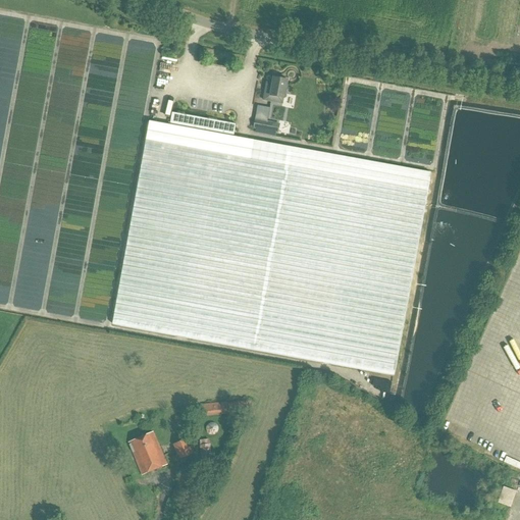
[(157,83),(166,85),(168,74),(159,72),(157,83)]
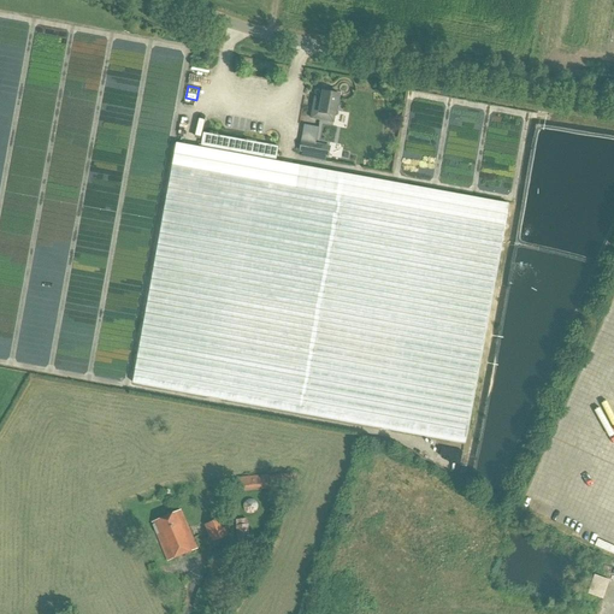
[(335,113),(338,93),(322,89),(319,102),(312,101),(310,116),(332,120),(334,113),(335,113)]
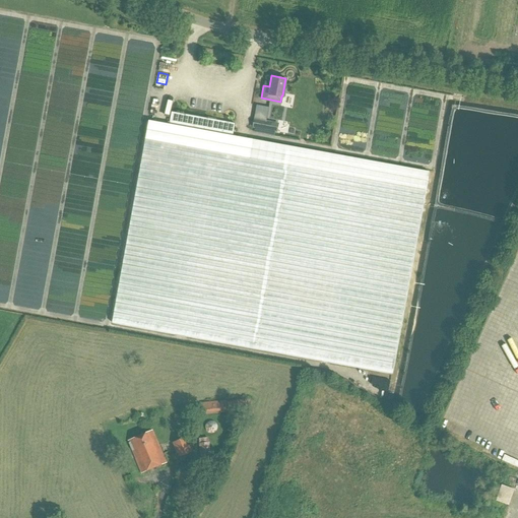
[(167,93),(164,109),(169,111),(172,94),(167,93)]
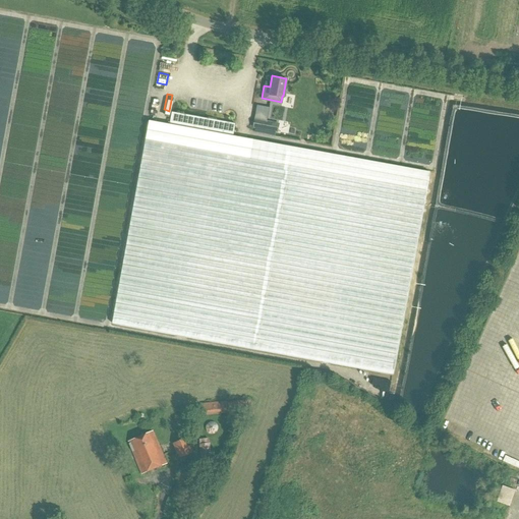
[(236,134),(233,133),(234,128),(235,122),(171,111),(169,123),(149,119),(112,322),(392,372),(408,286),(429,170),(235,135),(236,134)]
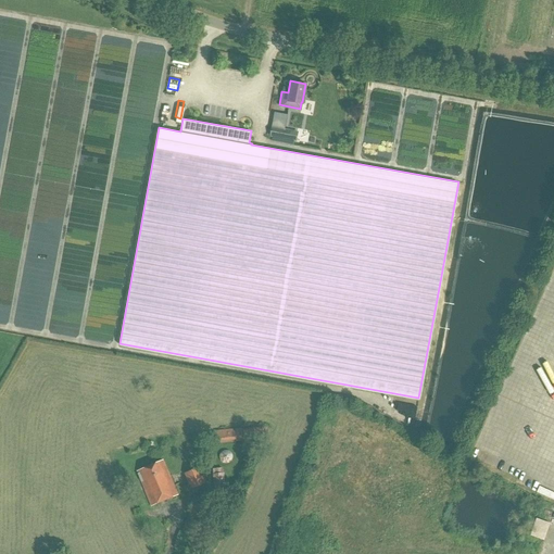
[(282,137),(284,128),(271,126),(269,135),(282,137)]
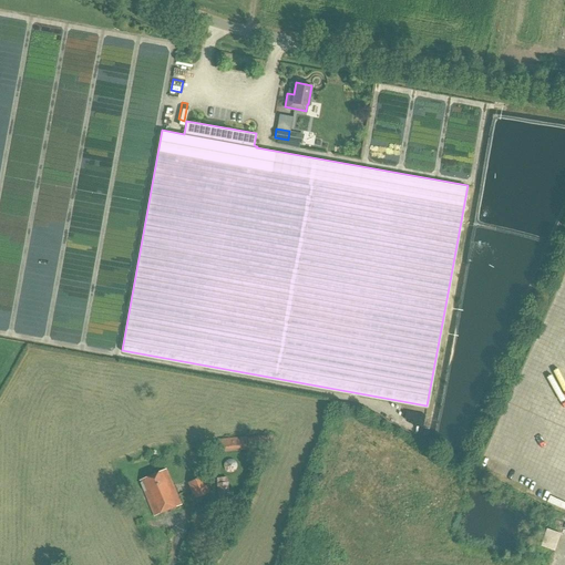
[(265,445),(264,434),(244,437),(244,435),(217,438),(218,450),(265,445)]
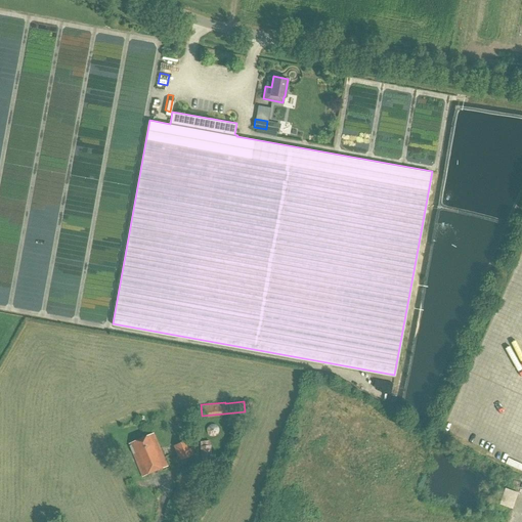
[(141,475),(166,465),(151,432),(127,442),(141,475)]
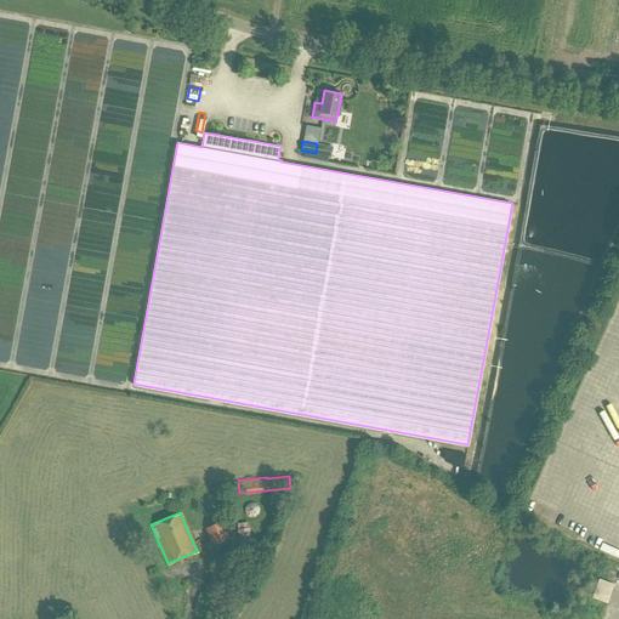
[(211,545),(228,538),(221,520),(203,527),(211,545)]
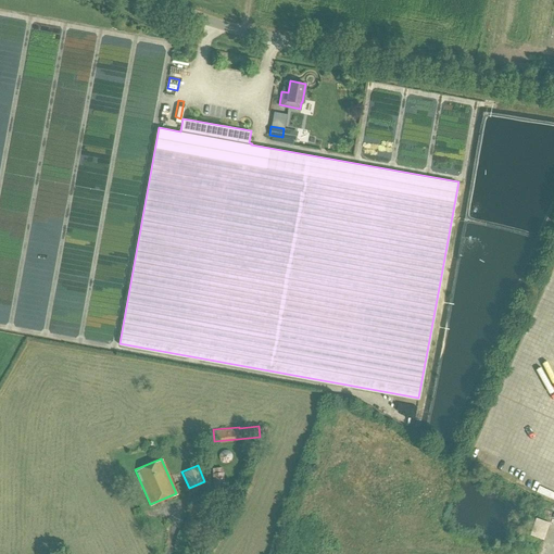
[(211,482),(222,481),(222,471),(211,473),(211,482)]
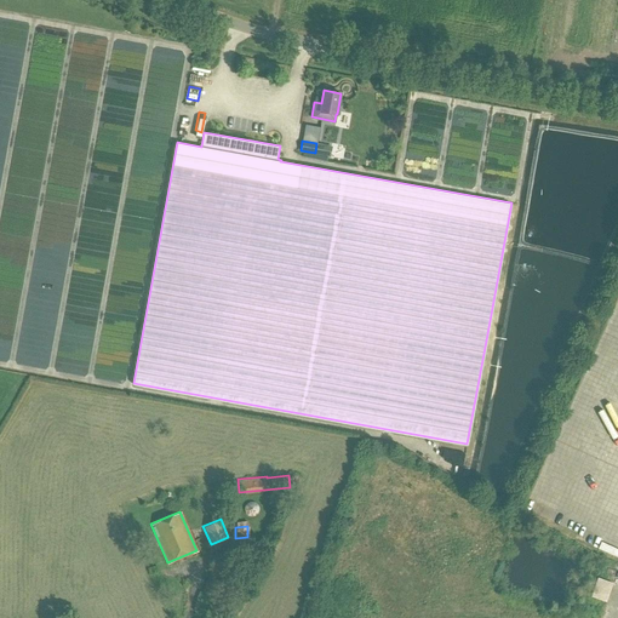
[(617,556),(617,555),(617,549),(600,541),(596,547),(617,556)]
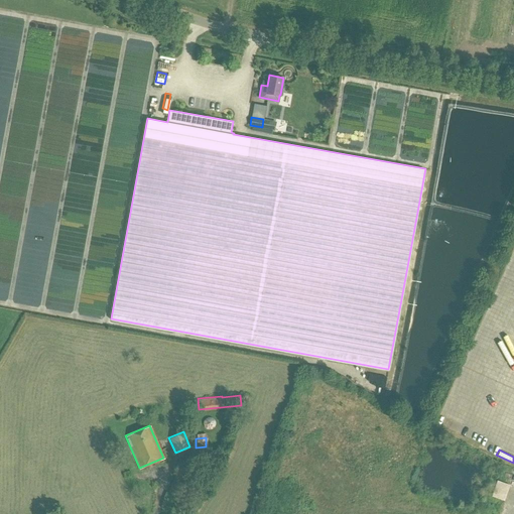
[(208,482),(211,474),(191,468),(189,475),(193,476),(191,477),(208,482)]
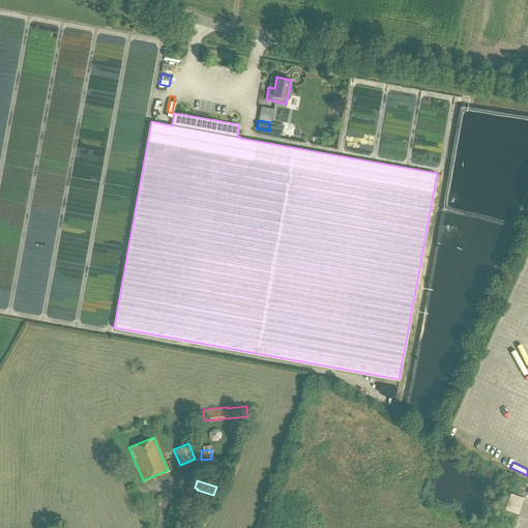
[(517,514),(522,497),(509,492),(503,508),(517,514)]
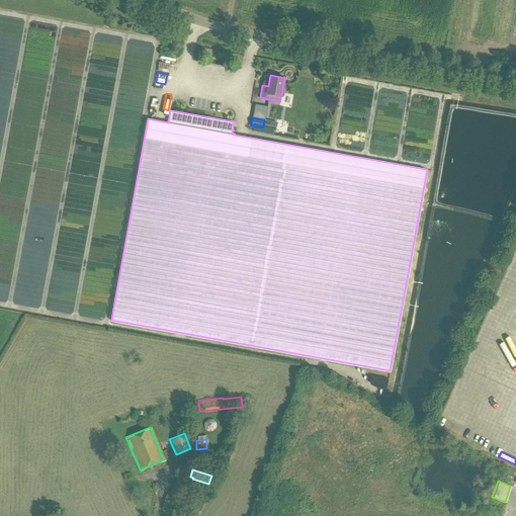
[(195,513),(198,505),(185,499),(182,507),(195,513)]
